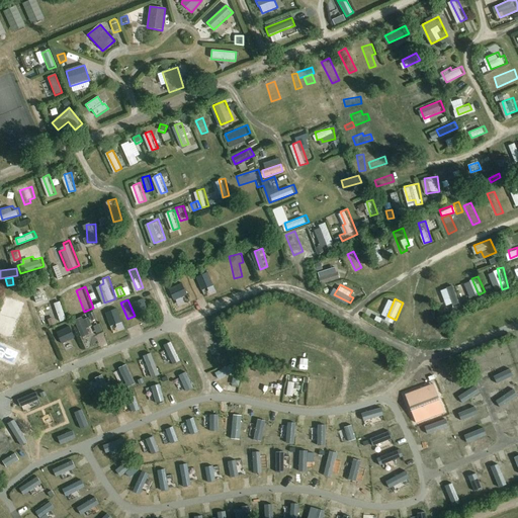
[(51,323),(68,319),(64,301),(53,304),(55,316),(50,317),(51,323)]
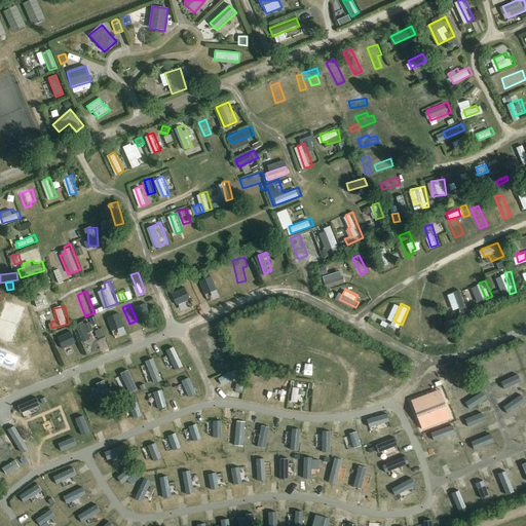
[(413,309),(405,329),(414,333),(422,313),(413,309)]
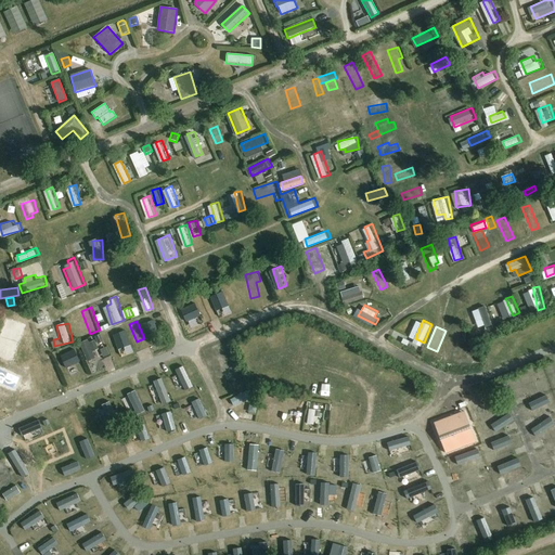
[(276,328),(269,331),(273,346),(281,344),(276,328)]
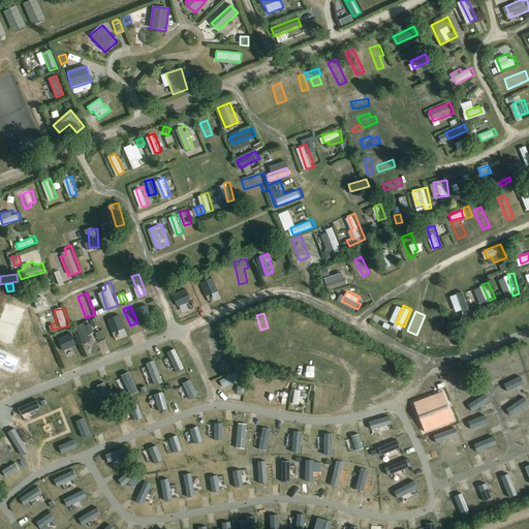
[(26,321),(32,339),(44,334),(38,317),(26,321)]
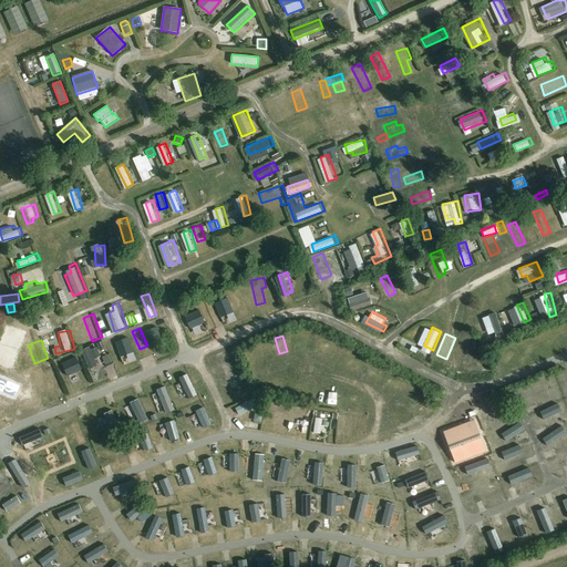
[(476,342),(471,344),(475,359),(482,357),(476,342)]
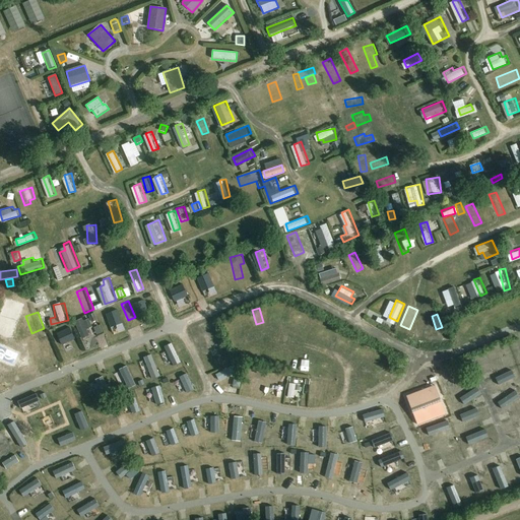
[(91,335),(89,326),(94,325),(92,316),(78,319),(82,337),(91,335)]
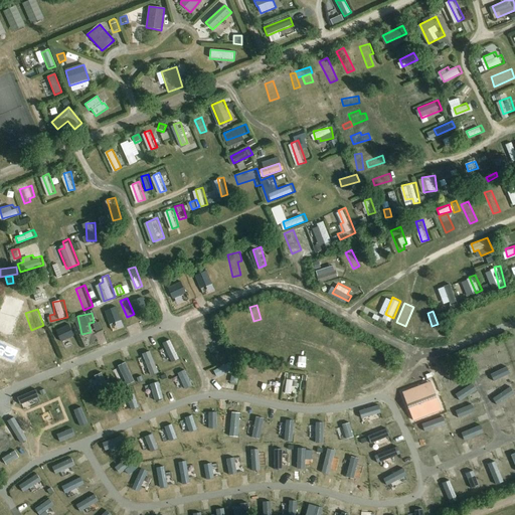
[(207,328),(207,331),(214,330),(212,317),(193,320),(194,330),(207,328)]
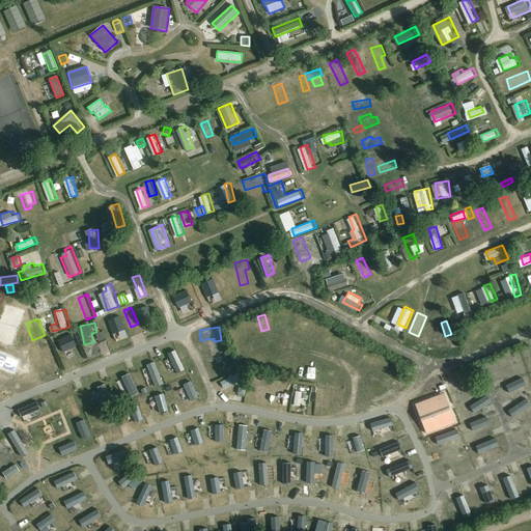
[(15,328),(4,331),(8,350),(19,346),(15,328)]
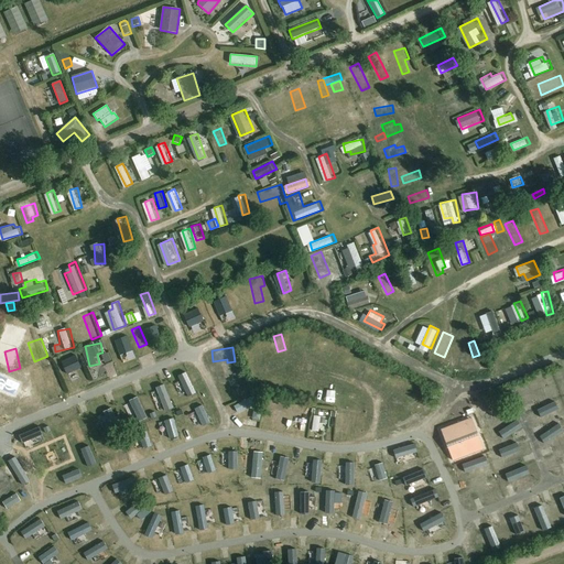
[(108,361),(114,359),(110,350),(105,354),(108,361)]
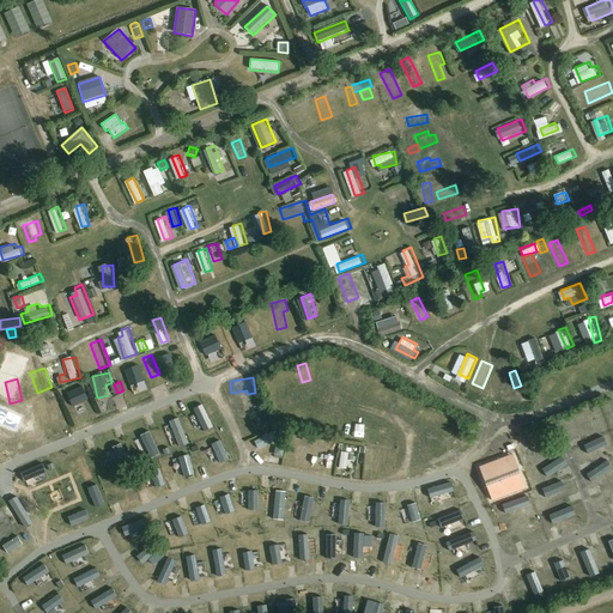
[(72,386),(64,390),(73,414),(83,410),(72,386)]
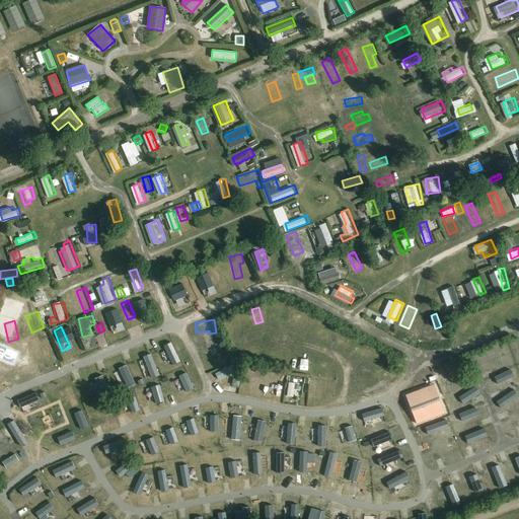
[(103,332),(97,336),(101,345),(107,343),(103,332)]
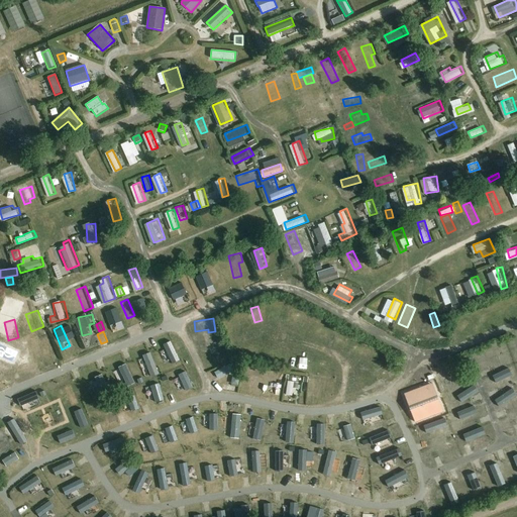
[(39,357),(48,353),(40,333),(30,337),(39,357)]
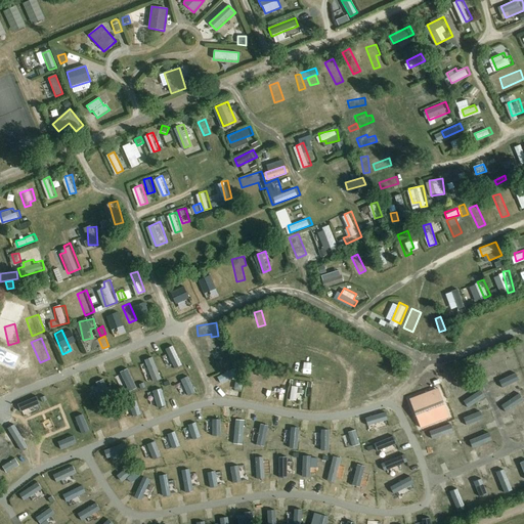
[(211,343),(214,350),(226,345),(223,338),(211,343)]
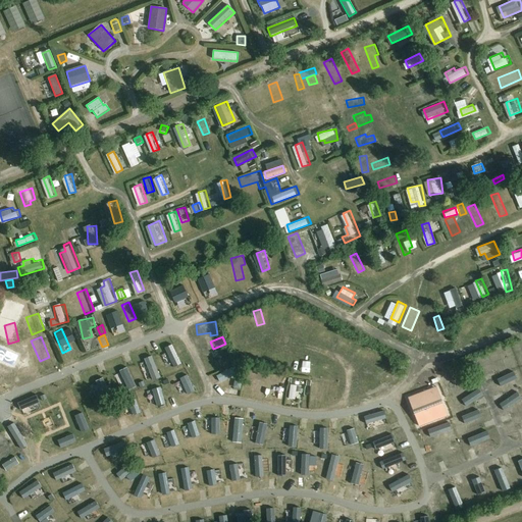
[(17,369),(29,364),(20,346),(9,351),(17,369)]
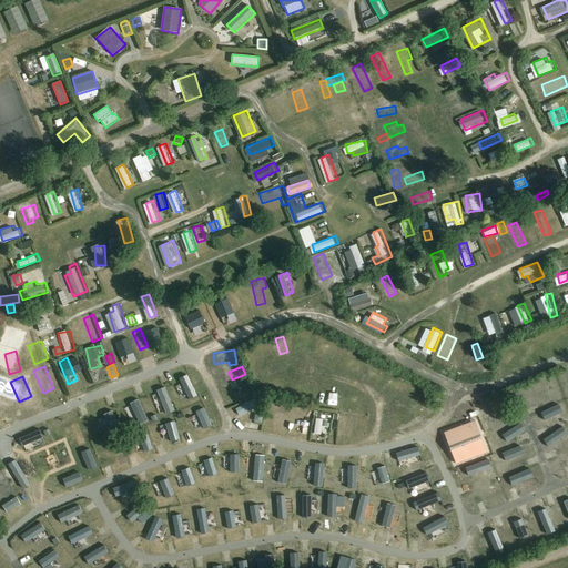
[(0,411),(9,408),(2,385),(0,385),(0,411)]
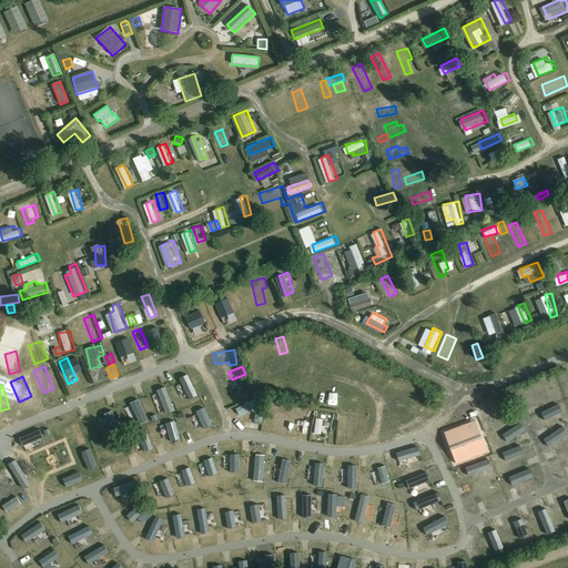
[(226,397),(231,407),(240,403),(235,393),(226,397)]
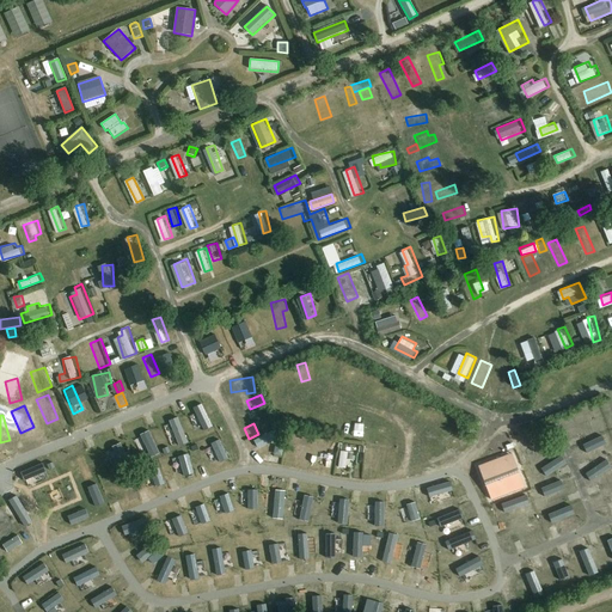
[(259,445),(280,436),(276,428),(256,436),(259,445)]
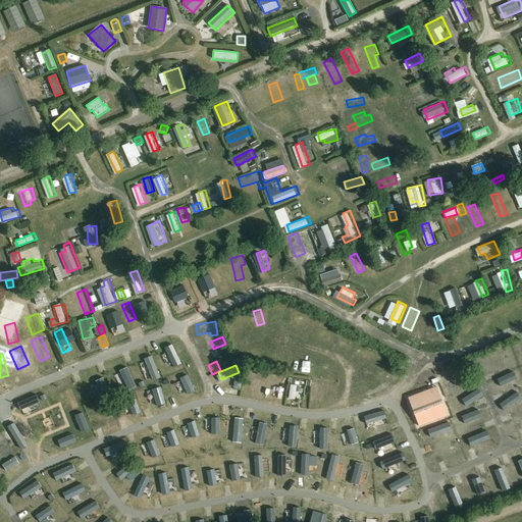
[(281,383),(289,385),(291,376),(283,374),(281,383)]
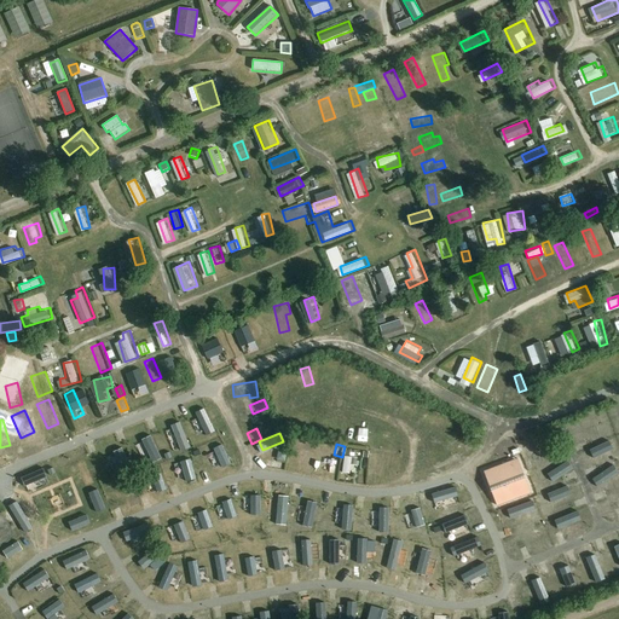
[(320,445),(316,469),(325,470),(331,447),(320,445)]
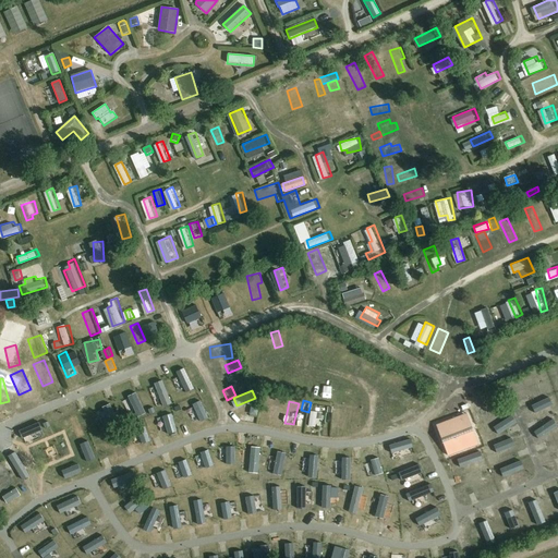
[(337,411),(334,425),(341,427),(344,413),(337,411)]
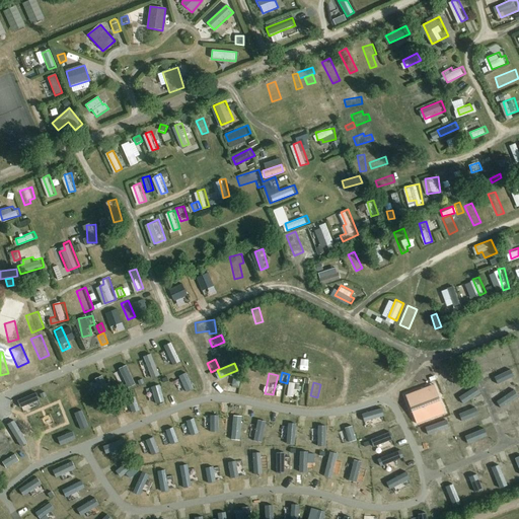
[(434,385),(406,395),(408,398),(409,399),(417,423),(444,414),(434,385)]
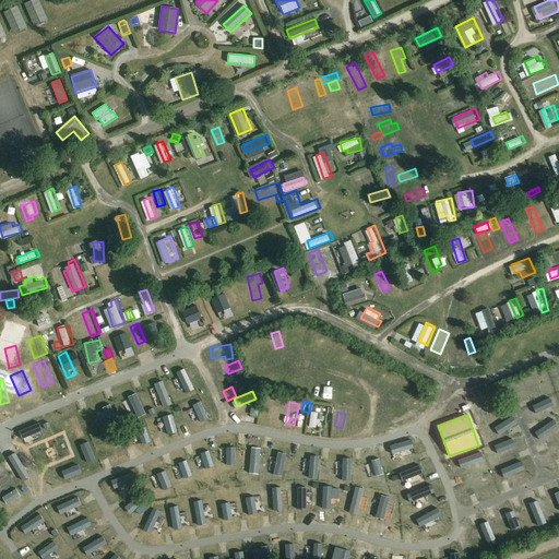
[(0,491),(13,483),(1,463),(0,463),(0,491)]
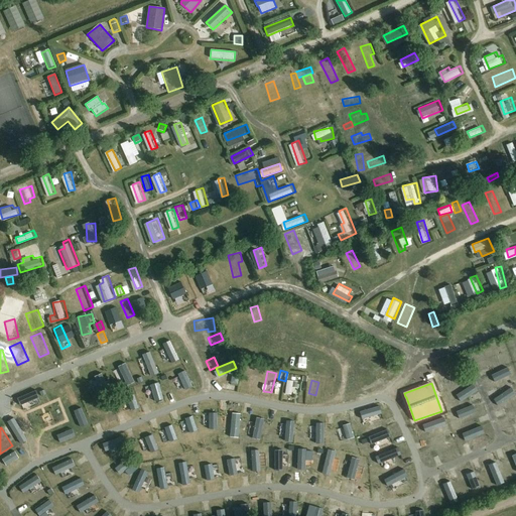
[(0,461),(0,468),(5,475),(22,464),(19,458),(23,455),(19,448),(0,461)]
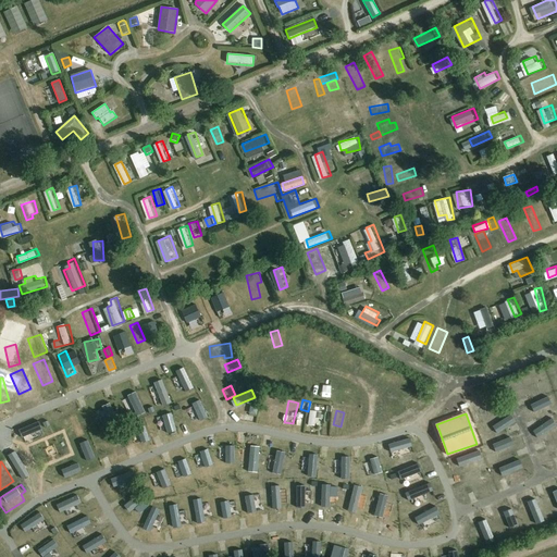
[(218,525),(232,521),(225,497),(211,502),(218,525)]
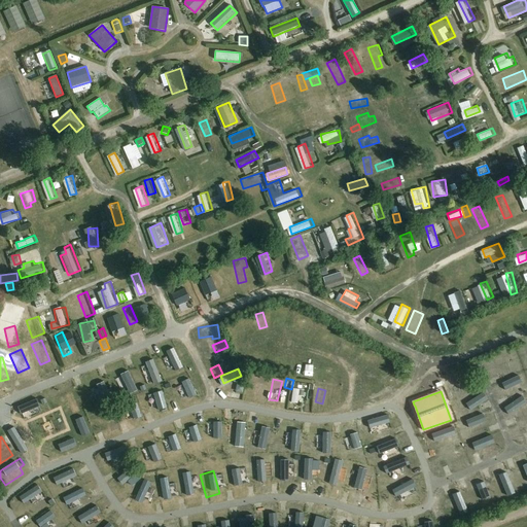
[(235,470),(235,494),(248,494),(249,470),(235,470)]
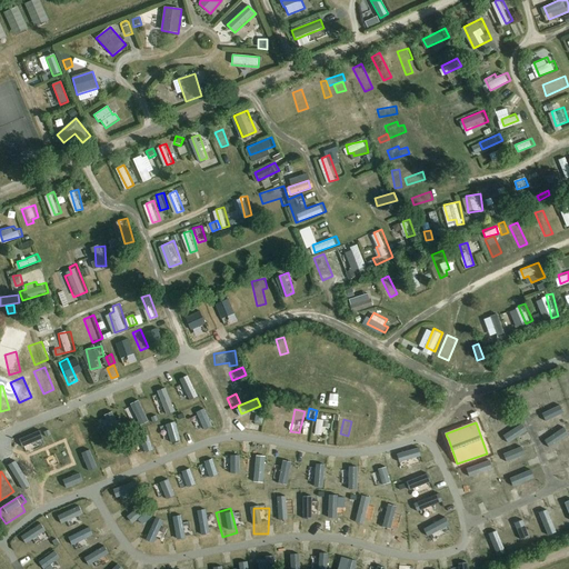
[(179,528),(192,550),(205,542),(192,520),(179,528)]
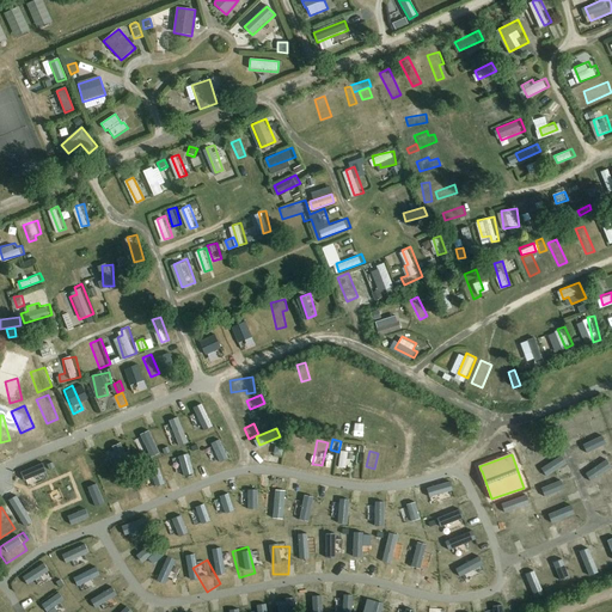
[(175,573),(160,580),(172,604),(187,597),(175,573)]
